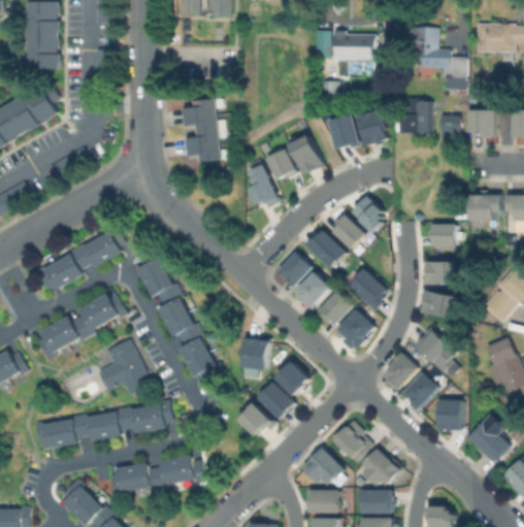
[(229,0),(229,19),(210,19),(210,0),(199,0),(199,18),(177,17),(177,0),(229,0)]
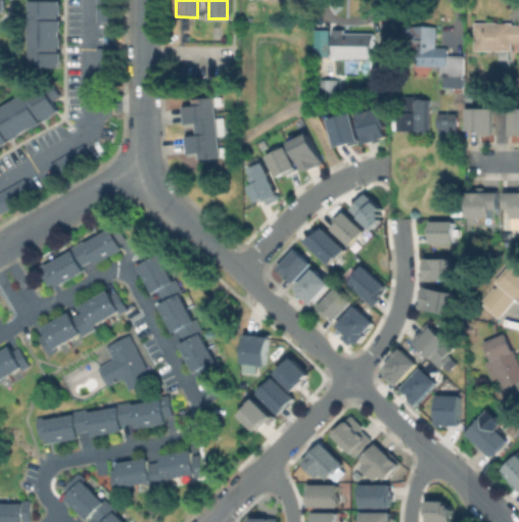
[(57,1),(24,1),(24,67),(57,67),(57,1)]
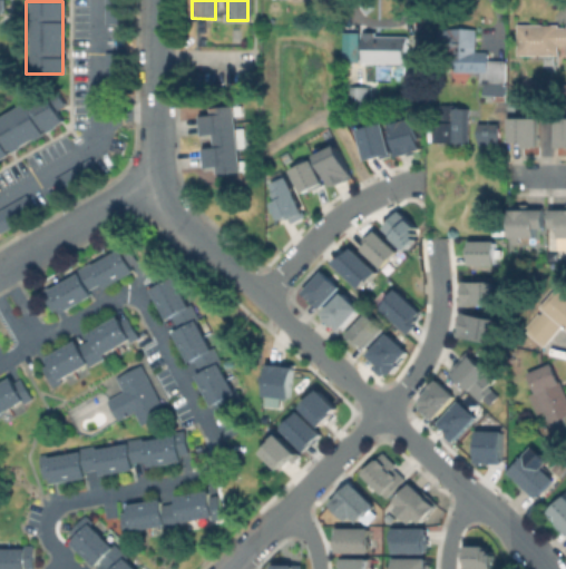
[(557,27),(565,28),(565,25),(565,47),(557,47),(557,56),(516,56),(516,25),(556,25),(557,27)]
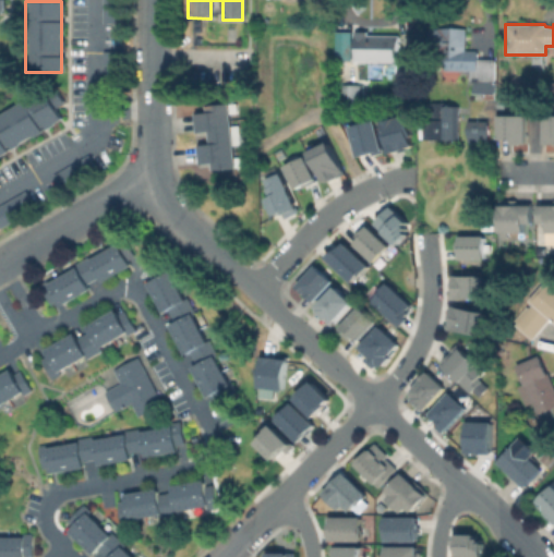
[(333,29),(341,29),(344,62),(335,62),(333,29)]
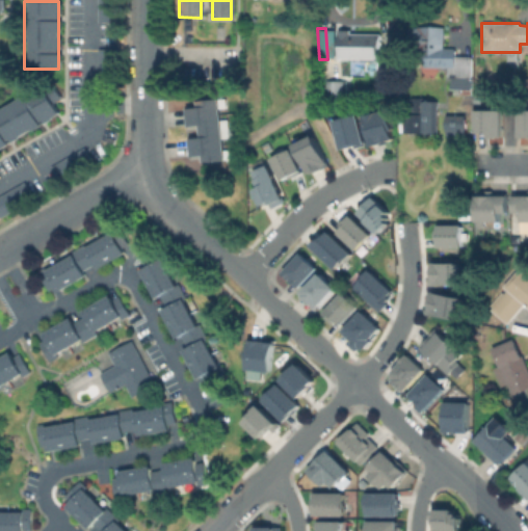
[(451,54),(451,70),(413,70),(413,53),(405,53),(405,28),(439,28),(439,54),(451,54)]
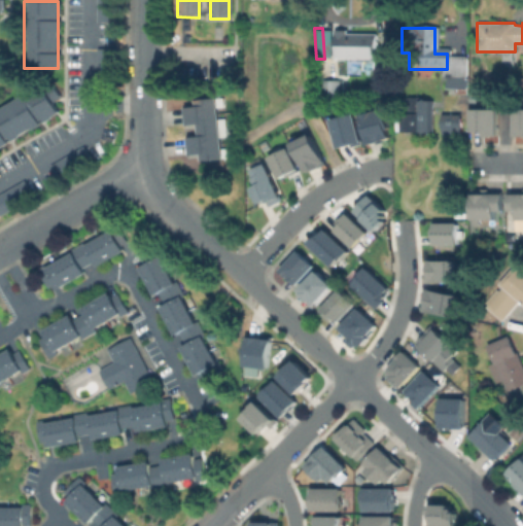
[(346,33),(376,34),(375,59),(373,59),(373,62),(358,62),(358,59),(336,59),(336,55),(334,55),(334,34),(334,29),(347,30),(346,33)]
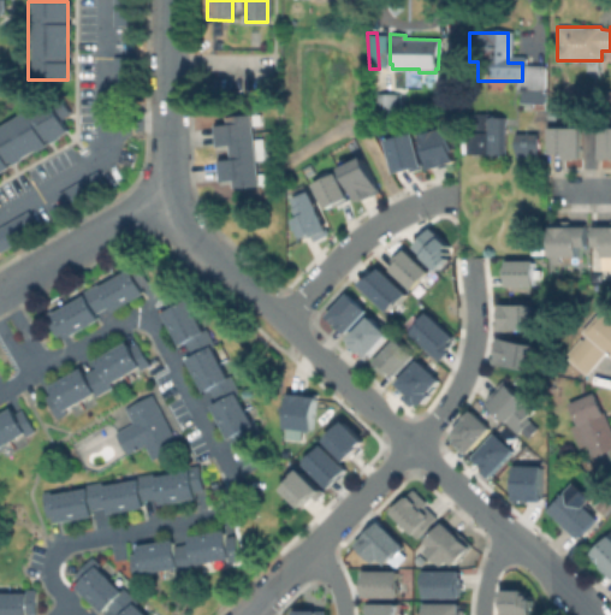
[(520,106),(520,82),(545,82),(545,106),(520,106)]
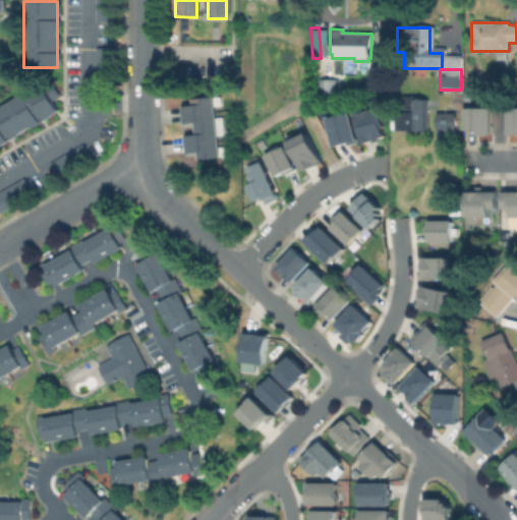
[(317,80),(334,80),(334,99),(317,99),(317,80)]
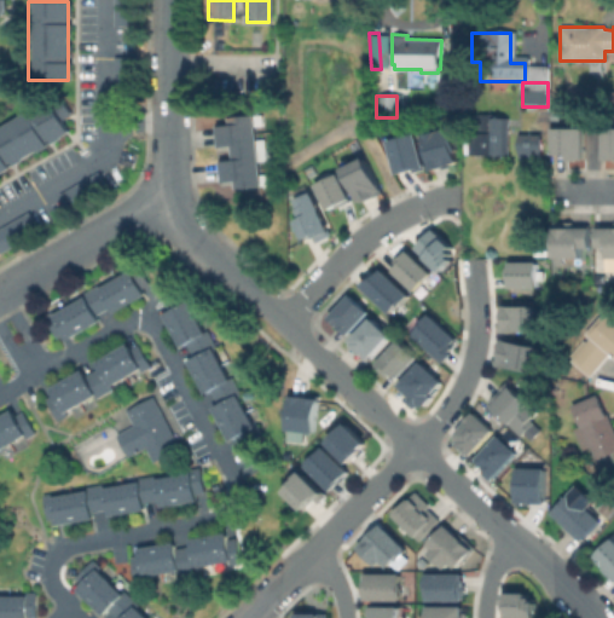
[(0,167),(65,138),(51,108),(32,116),(29,111),(0,125),(0,167)]
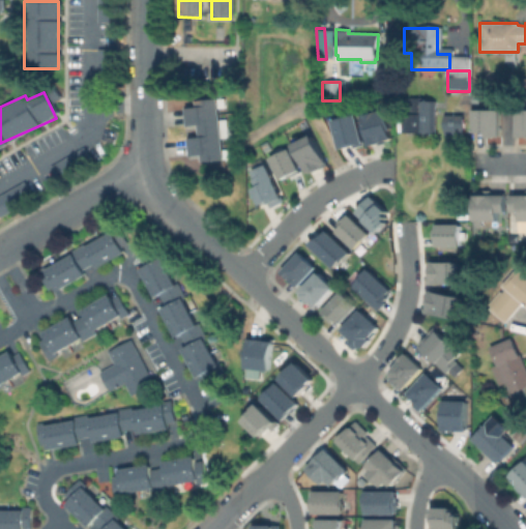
[(434,100),(433,133),(418,133),(418,137),(403,136),(403,133),(401,133),(402,114),(407,114),(408,97),(418,98),(419,100),(434,100)]
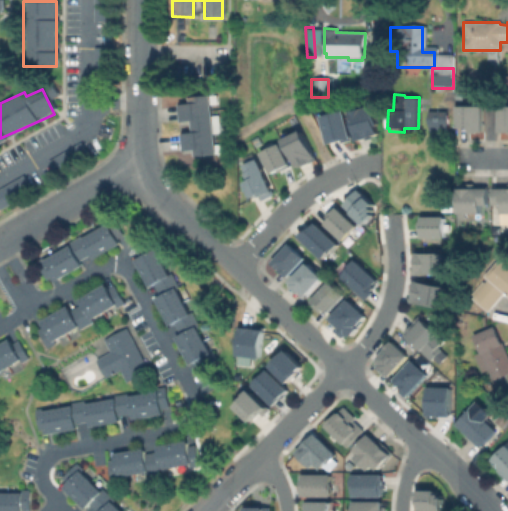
[(208,95),(216,154),(181,158),(178,136),(188,135),(187,124),(174,125),(172,105),(185,103),(184,98),(208,95)]
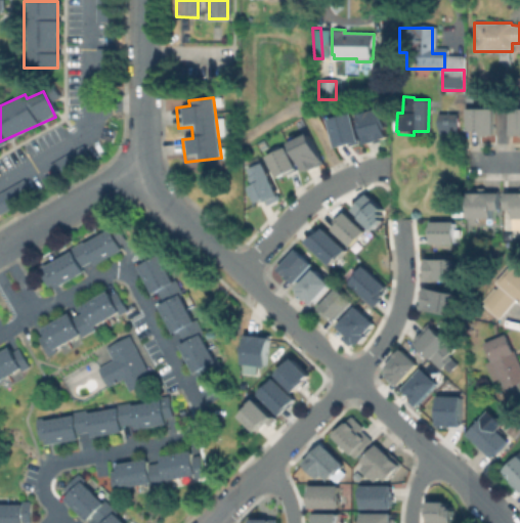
[(360,144),(384,138),(377,109),(352,115),(360,144)]
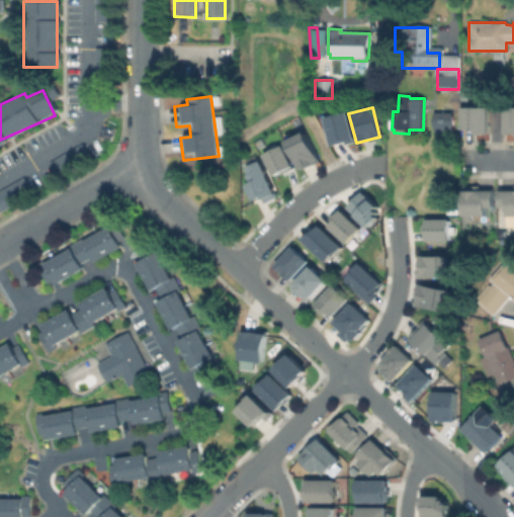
[(329,148),(321,120),(327,118),(325,111),(337,108),(338,115),(345,113),(352,141),(329,148)]
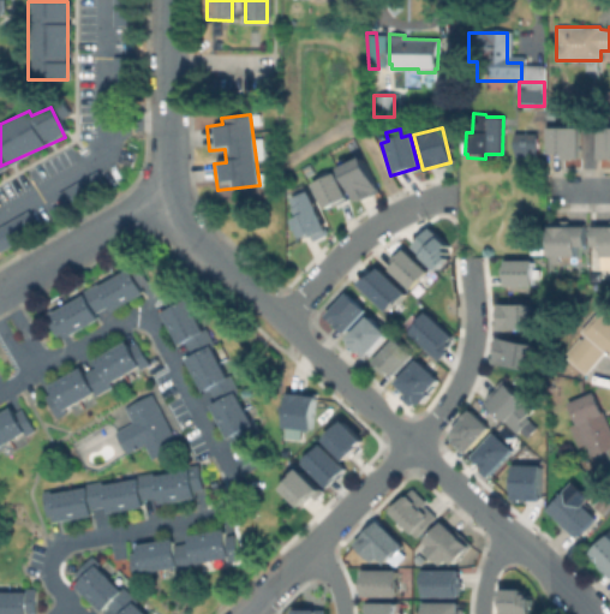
[(575,160),(575,168),(561,168),(561,160),(544,160),(544,130),(575,130),(575,160)]
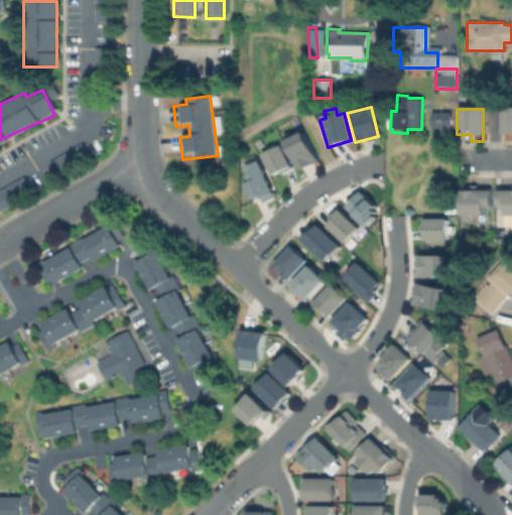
[(511,111),(511,139),(500,139),(500,111),(511,111)]
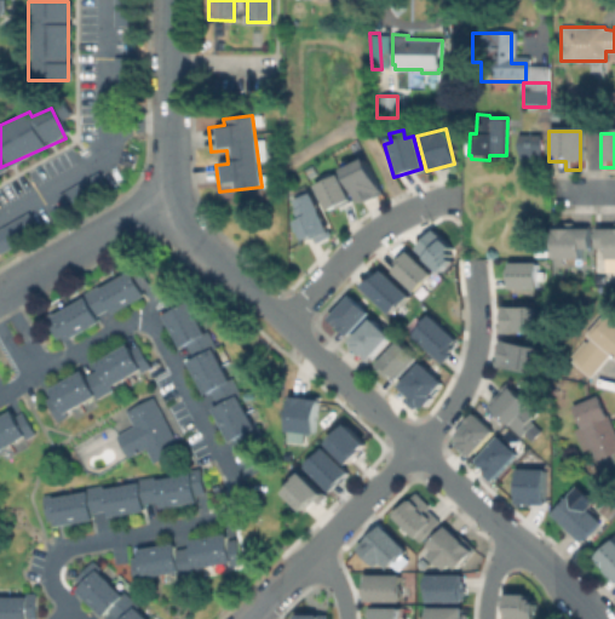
[(540,136),(539,168),(517,167),(518,135),(540,136)]
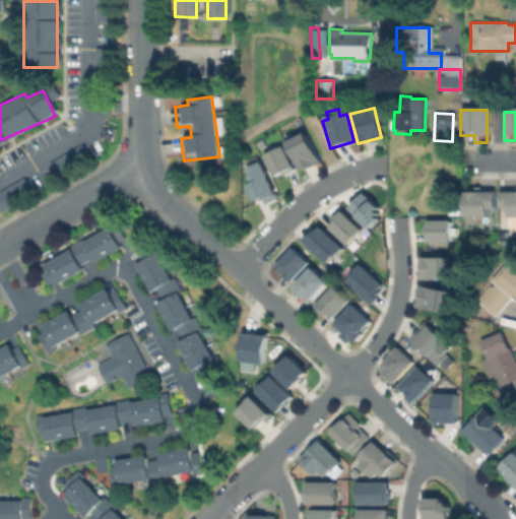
[(305,137),(317,164),(300,172),(287,145),(305,137)]
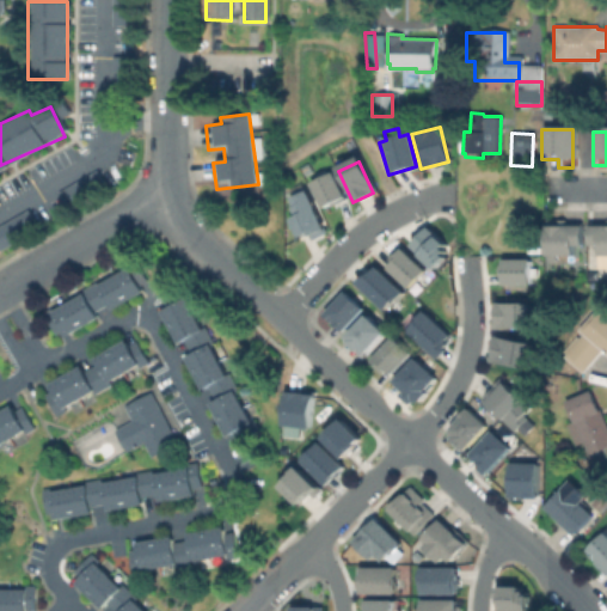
[(331,175),(344,199),(322,211),(308,187),(331,175)]
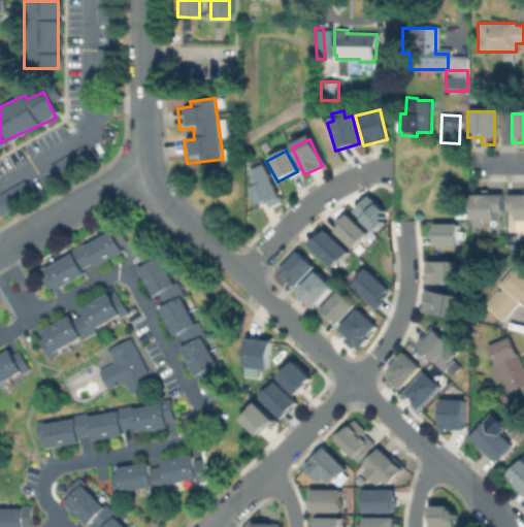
[(263,206),(277,201),(262,164),(244,171),(251,187),(244,189),(252,205),(261,201),(263,206)]
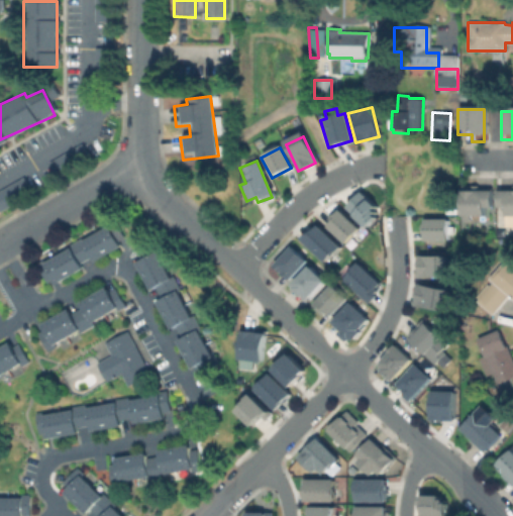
[(489,196),(489,211),(481,211),(481,220),(457,220),(457,187),(476,187),(476,196),(489,196)]
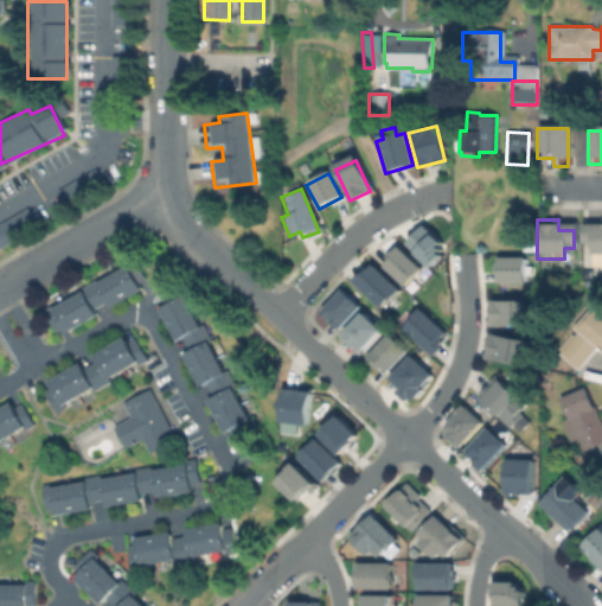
[(601,221),(601,259),(590,259),(590,248),(581,248),(581,228),(600,228),(600,221),(601,221)]
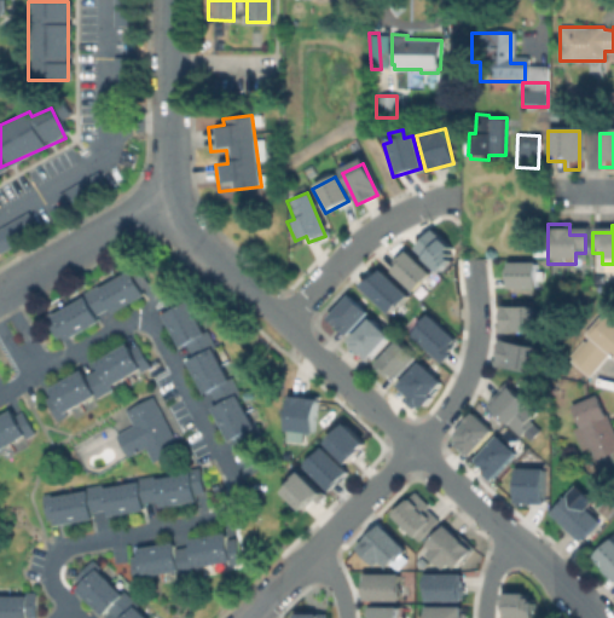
[(410,248),(434,272),(452,253),(428,229),(410,248)]
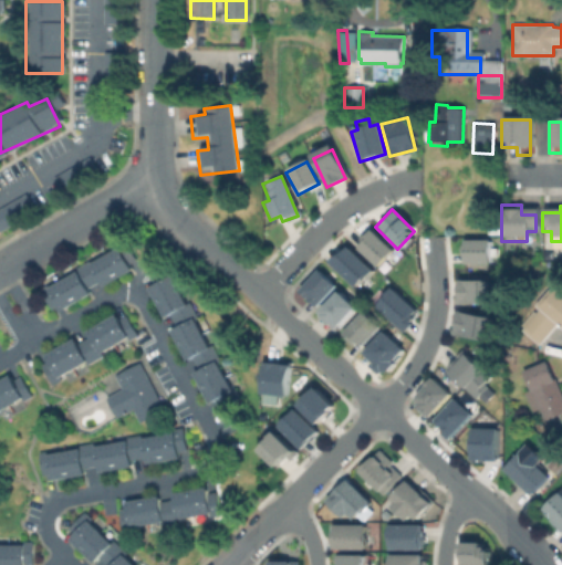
[(376,269),(356,250),(363,243),(361,241),(370,231),(393,252),(376,269)]
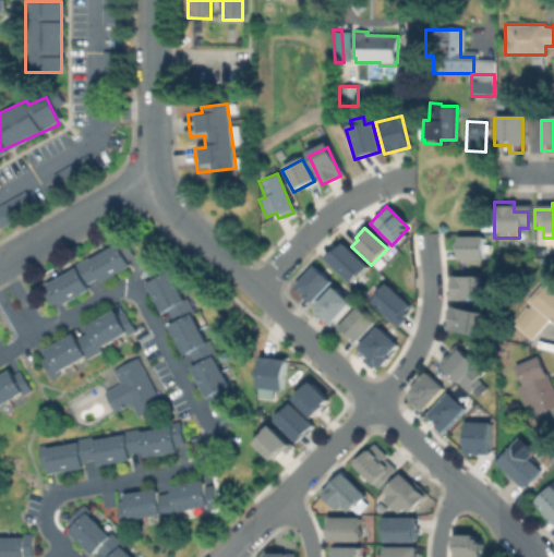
[(133,255),(127,259),(130,265),(101,282),(98,277),(85,285),(88,289),(59,306),(56,301),(49,304),(37,285),(45,280),(47,283),(75,267),(73,264),(86,257),(87,259),(116,243),(115,241),(122,237),(133,255)]
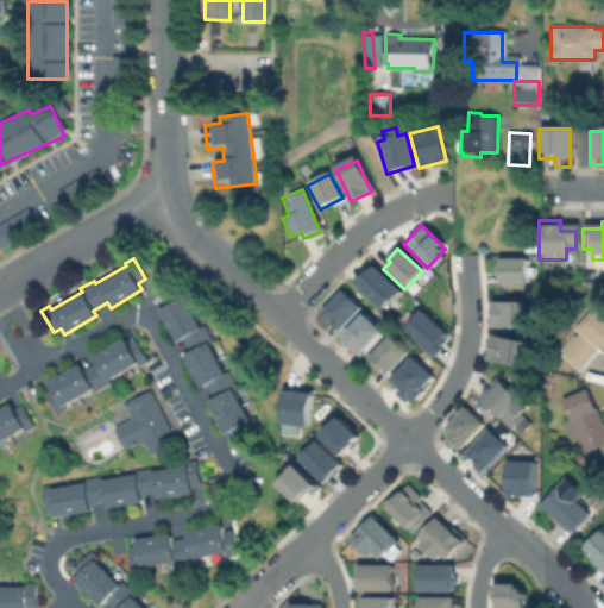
[(497,261),(524,261),(524,287),(497,287),(497,261)]
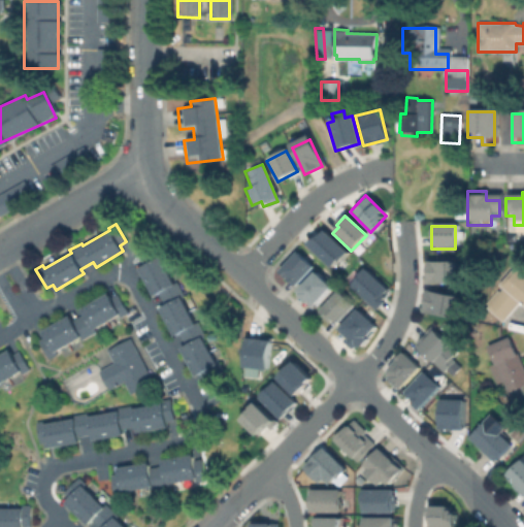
[(344,253),(319,229),(303,245),(328,268),(344,253)]
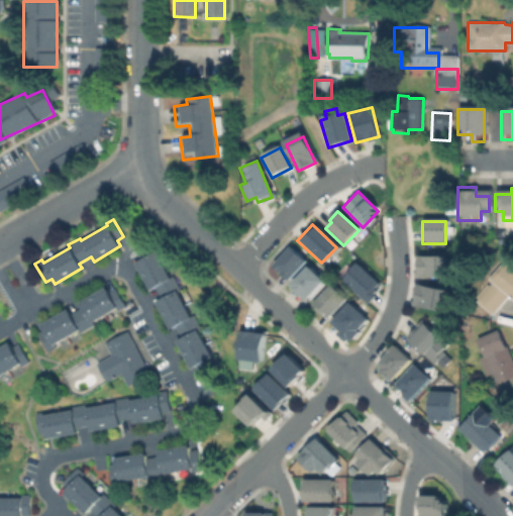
[(157,251),(170,277),(173,275),(180,289),(177,290),(190,315),(193,314),(200,329),(197,330),(210,355),(213,353),(217,363),(199,372),(195,366),(190,368),(176,340),(181,337),(175,326),(169,329),(155,301),(160,299),(154,287),(148,290),(134,262),(138,260),(135,252),(156,242),(160,250),(157,251)]
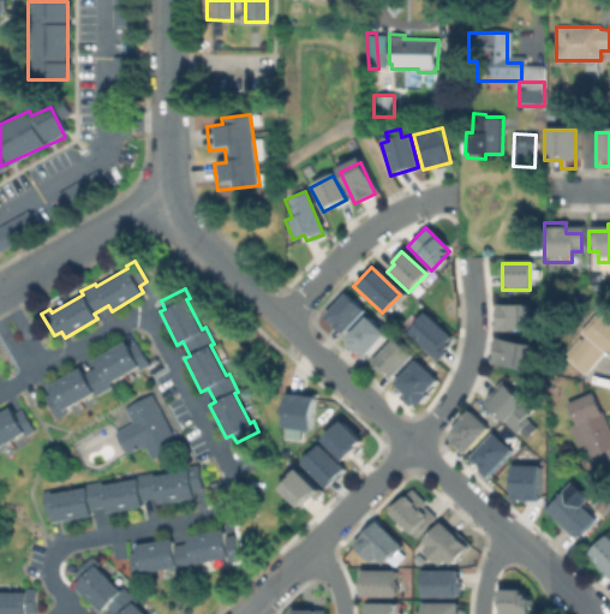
[(360,310),(341,292),(320,316),(339,334),(360,310)]
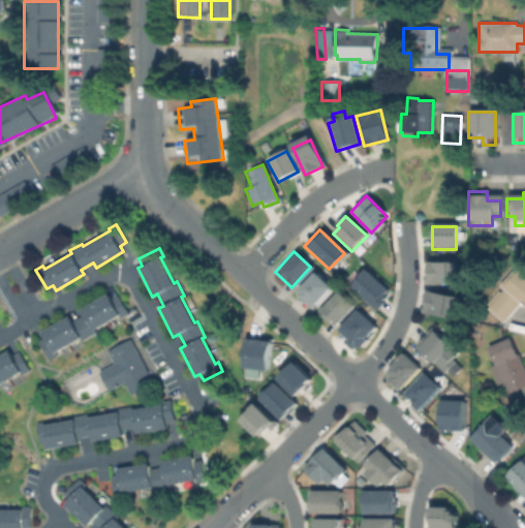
[(455,284),(456,262),(424,261),(424,284),(455,284)]
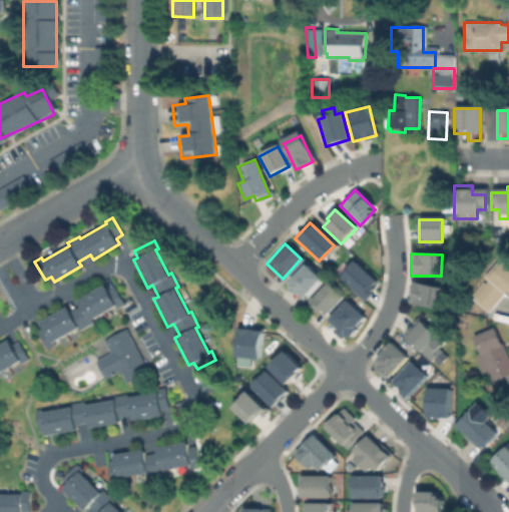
[(499,260),(508,268),(508,298),(504,294),(488,313),(472,299),(474,297),(471,295),(482,282),(484,284),(488,279),(485,277),(499,260)]
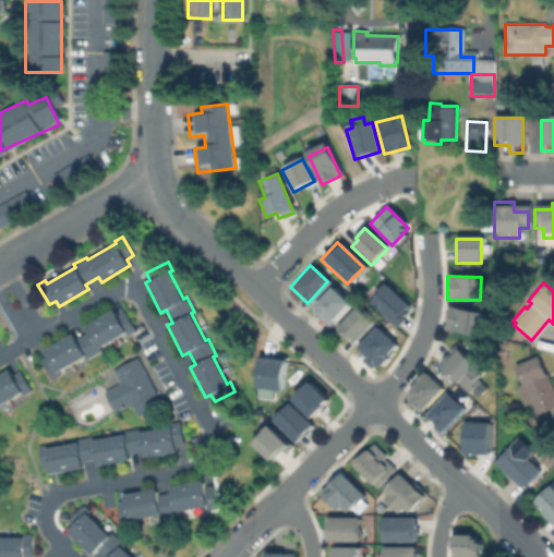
[(409,309),(383,283),(365,301),(393,327),(409,309)]
